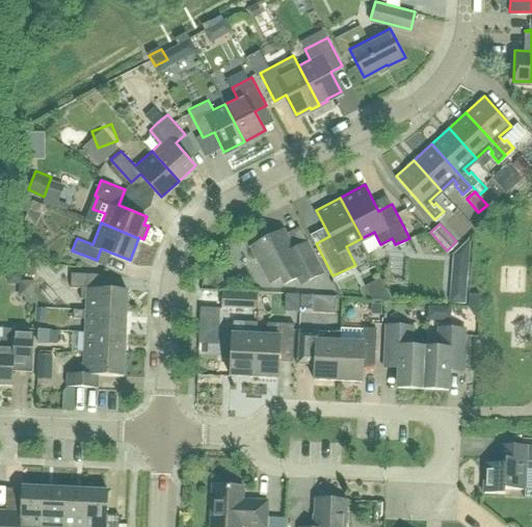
[(261,238),(250,244),(269,280),(280,274),(284,282),(304,270),(309,278),(322,269),(307,239),(294,246),(284,227),(264,237),(264,236),(261,238)]
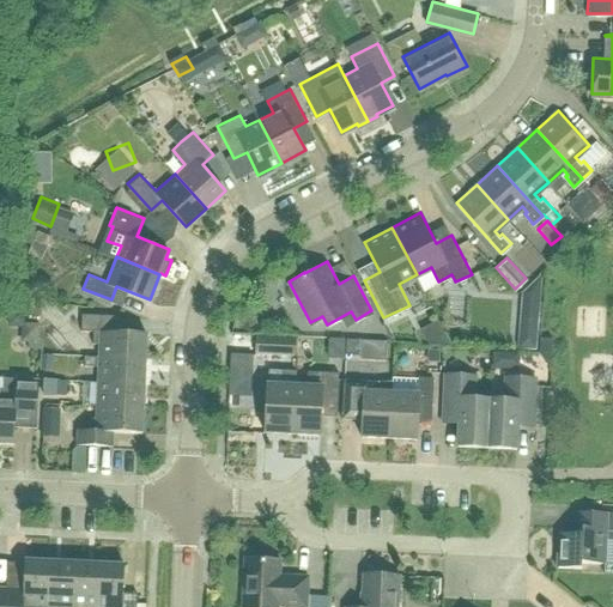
[(422,317),(430,337),(447,328),(439,310),(422,317)]
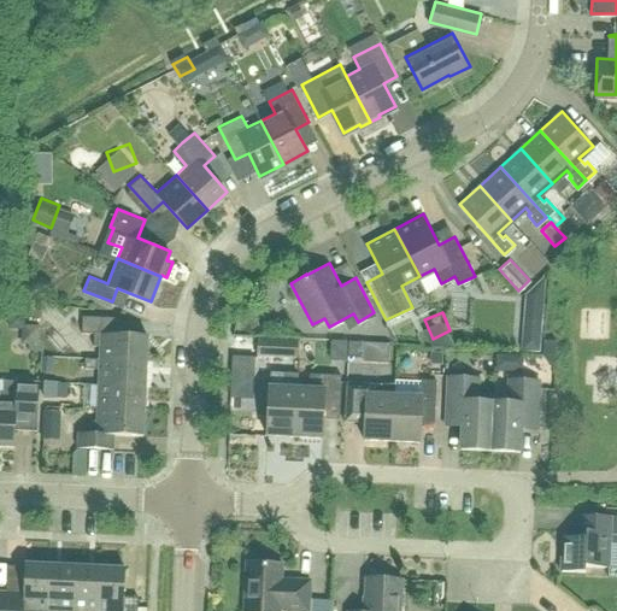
[(99,356),(146,358),(147,333),(111,332),(111,315),(82,313),(81,330),(94,330),(93,344),(100,344),(99,356)]
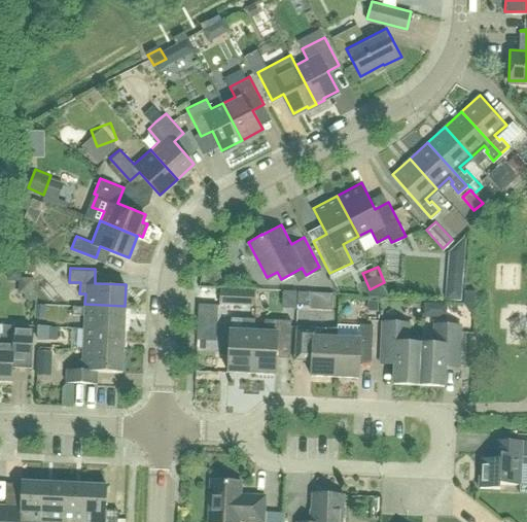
[(253,288),(220,287),(220,302),(252,303),(253,288)]
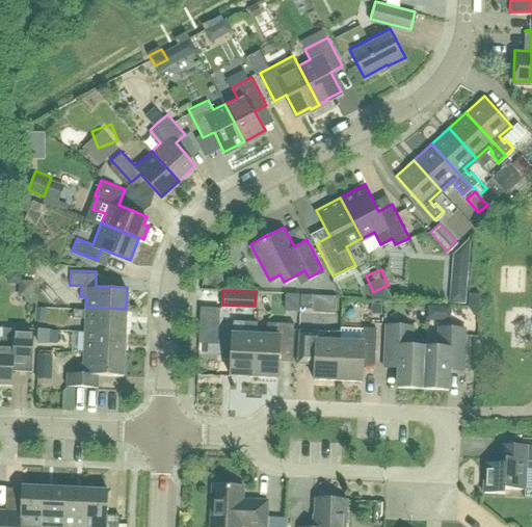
[(125,331),(126,309),(85,307),(85,308),(73,307),(73,315),(85,316),(84,328),(125,331)]
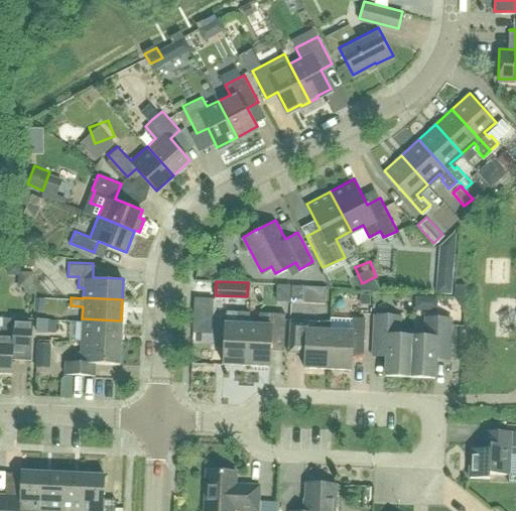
[(246,363),(248,322),(238,322),(238,309),(226,308),(226,321),(225,321),(223,362),(246,363)]
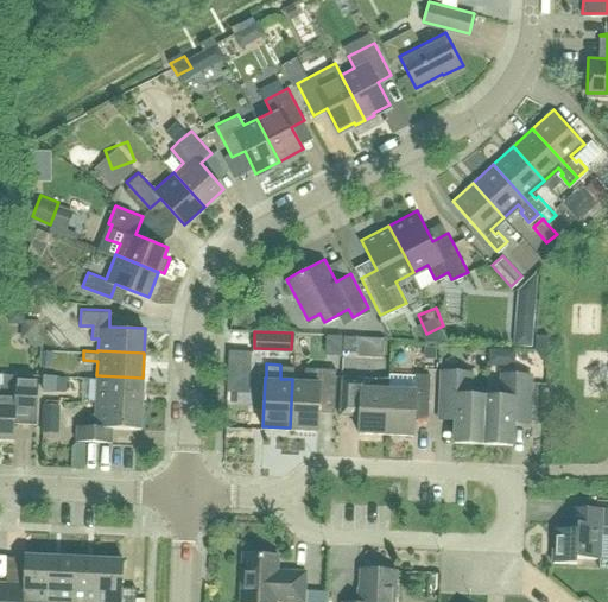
[(304,380),(292,379),(290,428),(317,429),(318,401),(334,403),(335,367),(304,366),(304,380)]
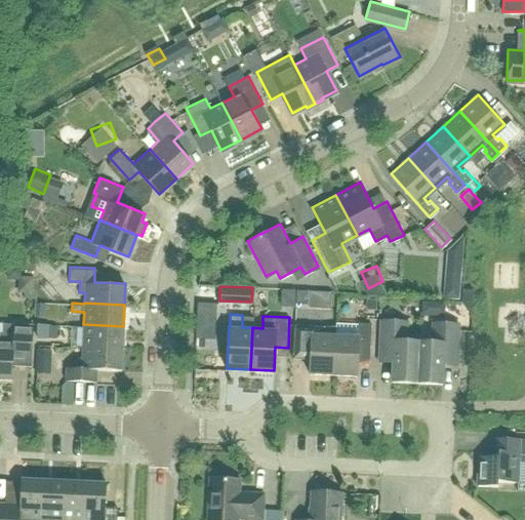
[(416,381),(418,340),(406,338),(407,319),(380,318),(378,359),(393,360),(392,380),(416,381)]
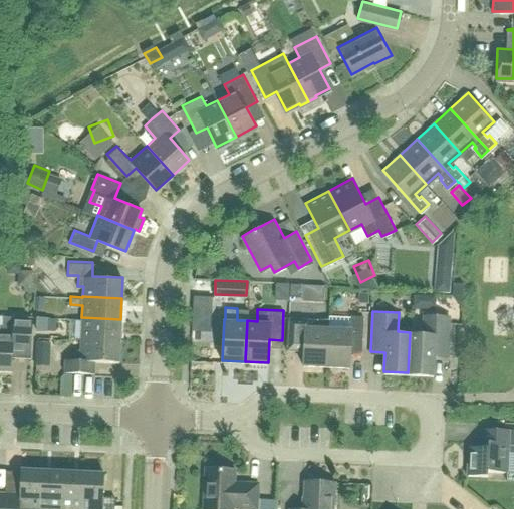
[(422,333),(410,332),(408,372),(433,374),(434,354),(447,355),(449,314),(423,313),(422,333)]
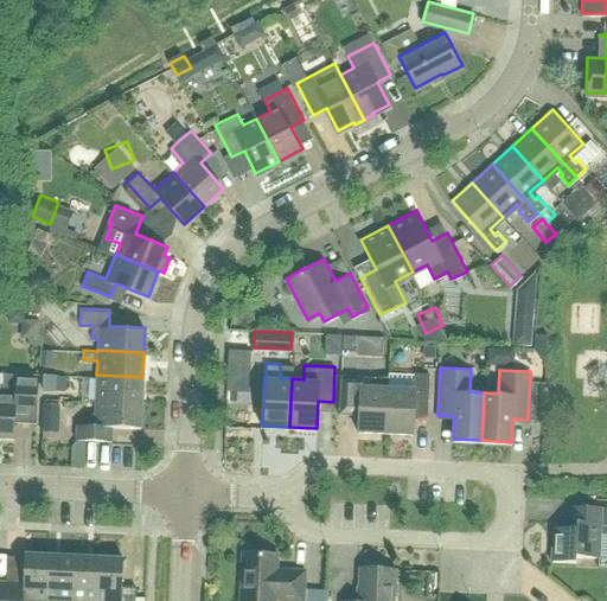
[(0,435),(13,438),(14,420),(29,421),(32,373),(2,371),(2,390),(0,390),(0,435)]
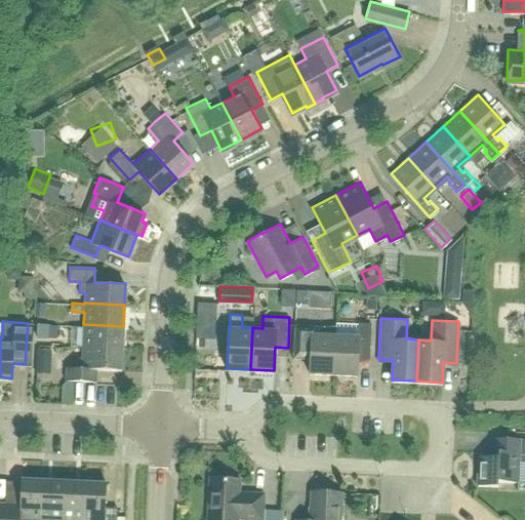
[(334,333),(333,373),(357,374),(358,346),(370,346),(371,321),(359,321),(358,334),(334,333)]
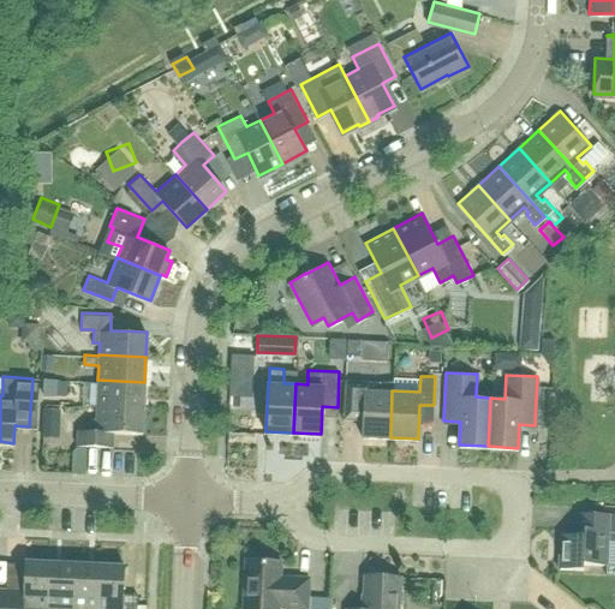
[(57,377),(45,377),(43,393),(57,393),(57,377)]
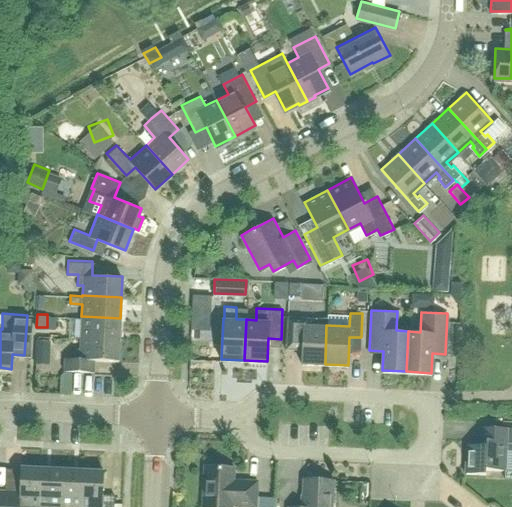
[(459,342),(479,343),(480,315),(460,314),(459,342)]
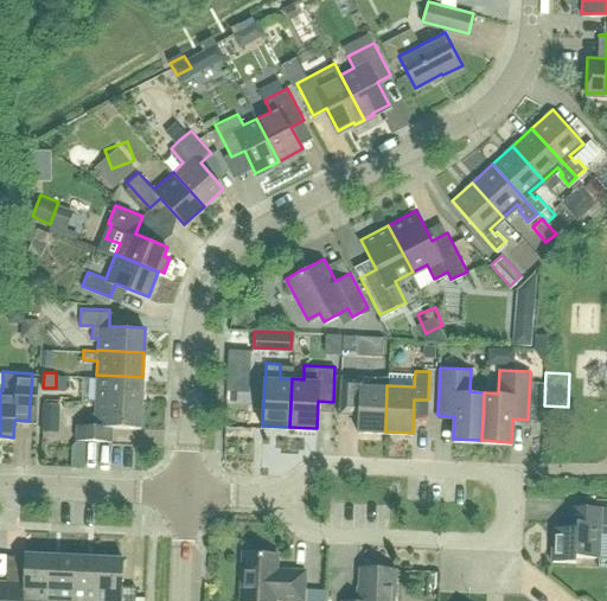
[(387,385),(388,376),(340,373),(339,403),(351,404),(351,408),(355,411),(357,411),(357,413),(358,413),(357,429),(385,432),(387,385)]
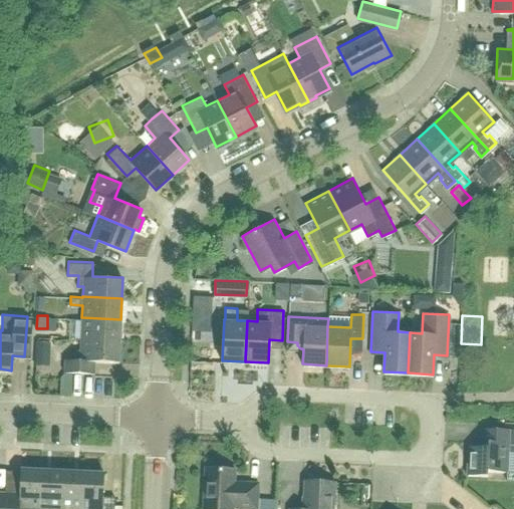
[(119,339),(120,319),(81,317),(81,337),(119,339)]
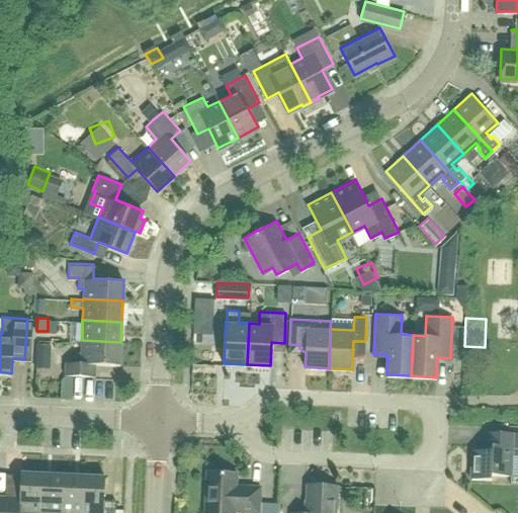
[(119,363),(120,342),(82,340),(81,351),(75,351),(75,361),(65,360),(65,373),(89,374),(89,362),(119,363)]
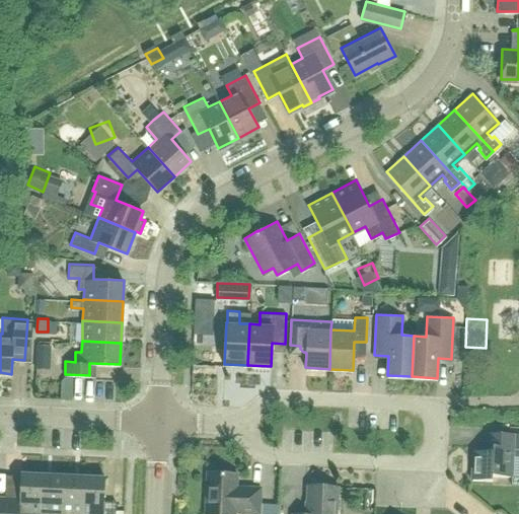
[(493,444),(492,449),(472,448),(471,478),(492,479),(493,473),(512,474),(514,432),(487,430),(486,444),(493,444)]
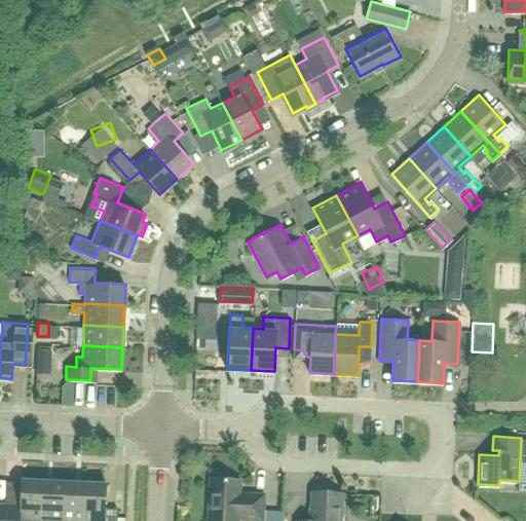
[(207,520),(237,520),(238,517),(263,519),(264,492),(247,491),(247,493),(239,493),(240,478),(210,477),(207,520)]
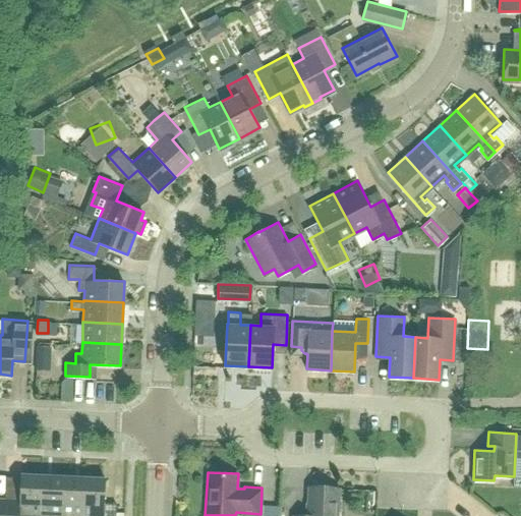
[(19,506),(4,505),(3,515),(40,515),(41,514),(42,474),(20,473),(19,506)]
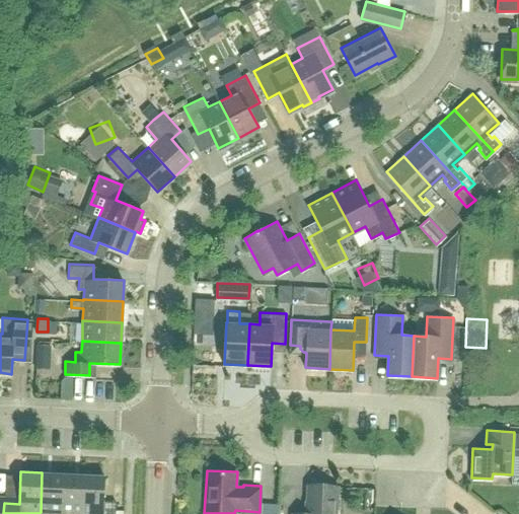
[(63,473),(42,472),(41,512),(53,512),(52,513),(61,513),(63,473)]
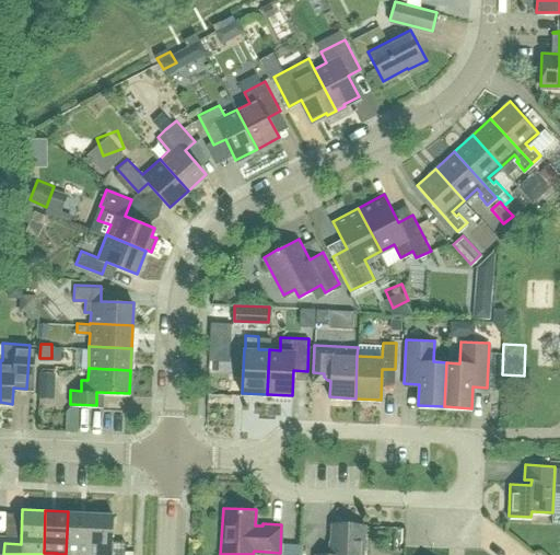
[(66,554),(89,554),(91,512),(68,511),(66,554)]
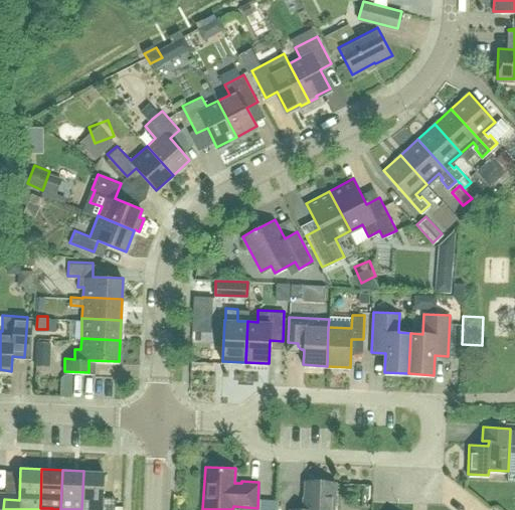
[(105,472),(83,471),(81,509),(90,509),(114,509),(115,503),(103,503),(105,472)]
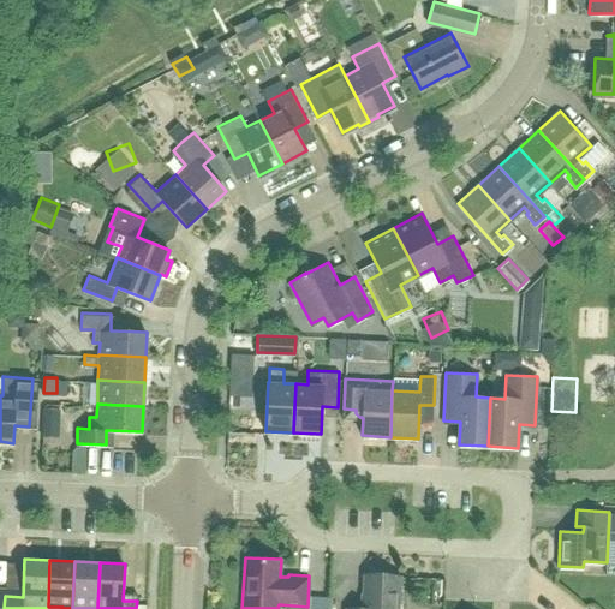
[(363,608),(346,607),(346,608),(398,608),(400,574),(364,573),(363,608)]
